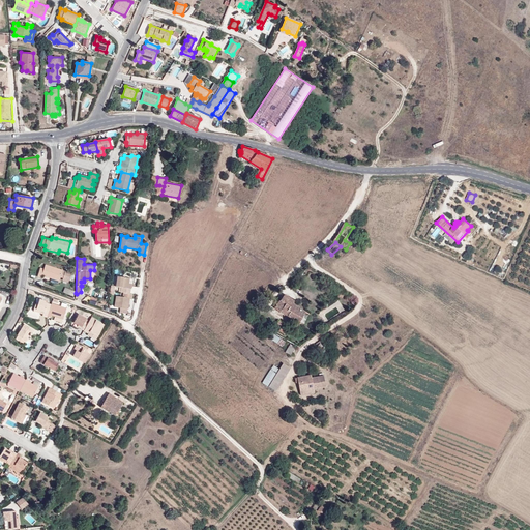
[(61,277),(63,270),(46,265),(43,269),(40,268),(37,276),(41,277),(42,275),(60,282),(61,277)]
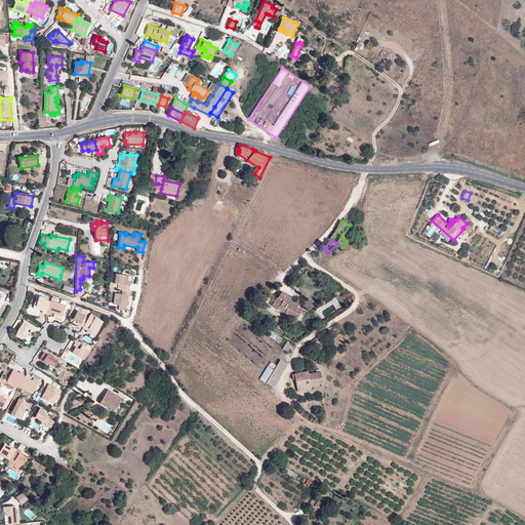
[(72,271),(65,269),(63,275),(62,278),(69,280),(72,271)]
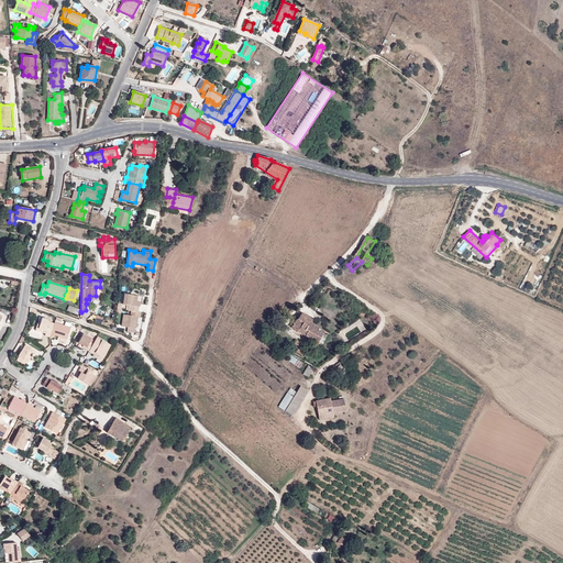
[(129,310),(131,311),(138,312),(139,307),(136,306),(138,301),(138,296),(124,294),(123,305),(129,306),(129,310)]
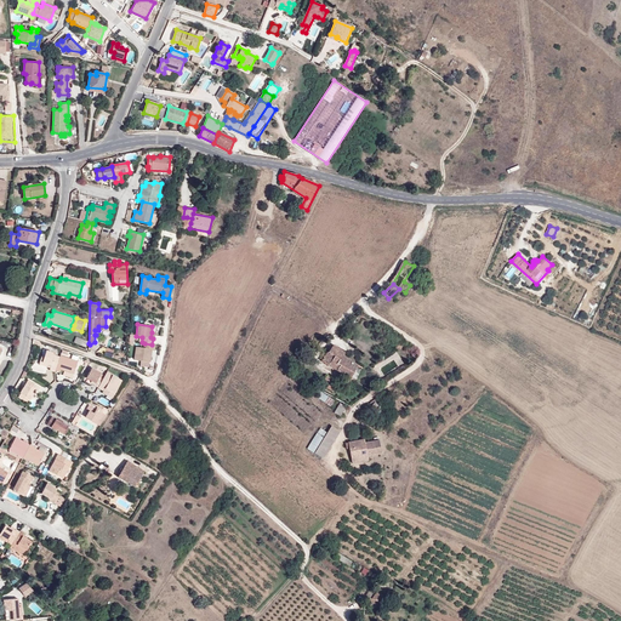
[(152,345),(144,343),(143,348),(136,347),(135,360),(146,362),(151,363),(153,349),(155,349),(155,345),(152,345)]
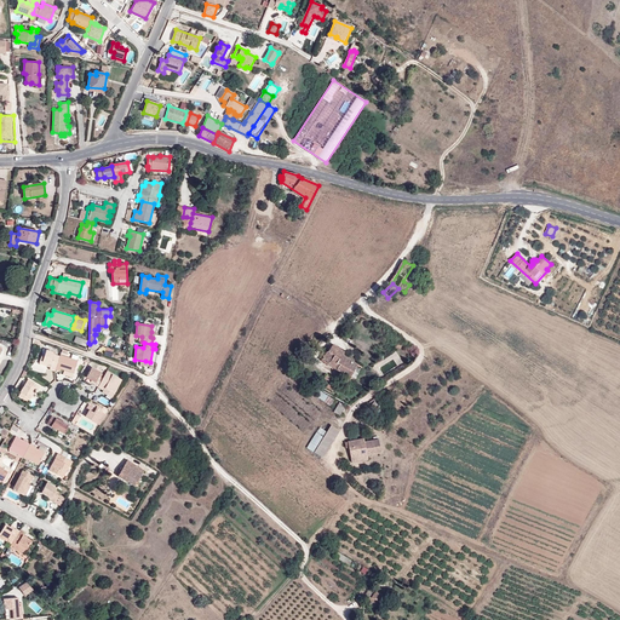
[(342,379),(348,383),(356,366),(343,355),(344,352),(333,345),(321,361),(344,374),(342,379)]
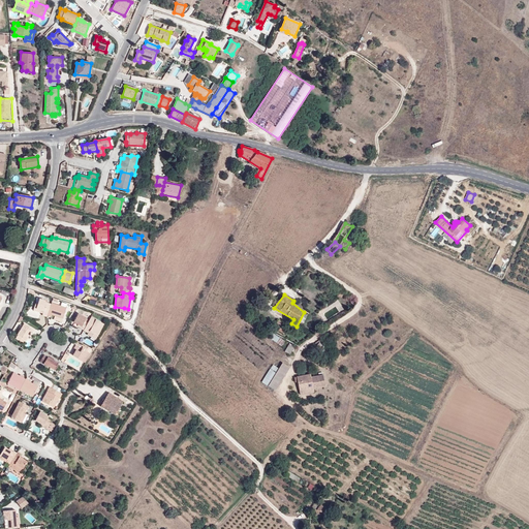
[(48,315),(51,304),(44,302),(45,301),(39,299),(38,302),(36,302),(33,310),(41,313),(41,311),(43,311),(42,315),(47,317),(48,315)]
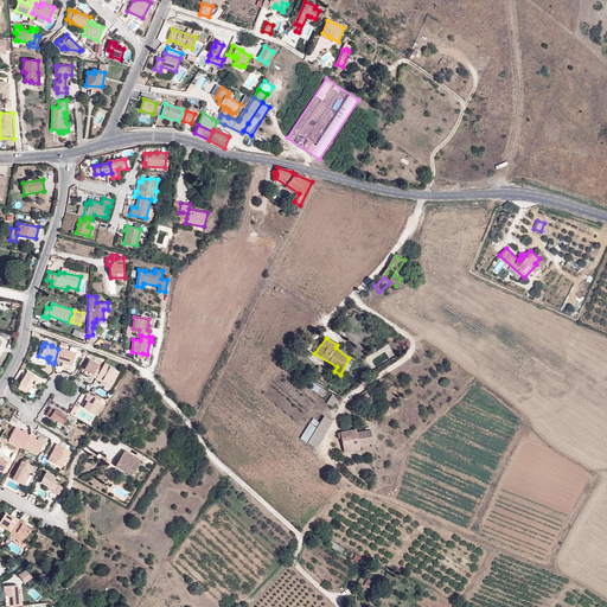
[(76,353),(59,347),(58,349),(55,362),(59,364),(59,362),(66,364),(72,365),(76,353)]
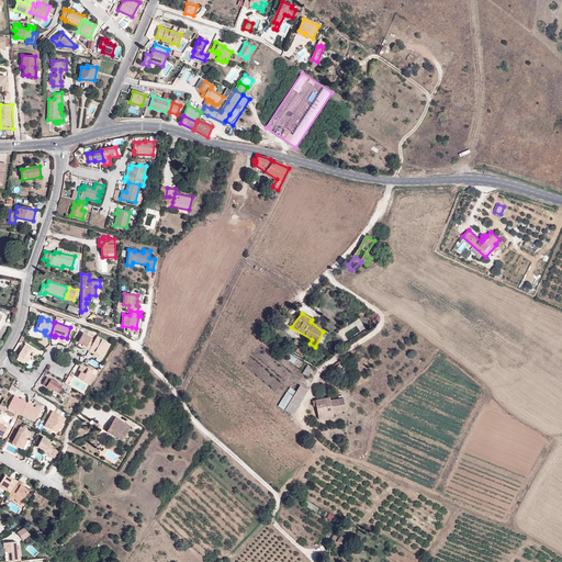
[(86,349),(89,351),(93,343),(90,340),(92,338),(83,334),(78,341),(87,347),(86,349)]
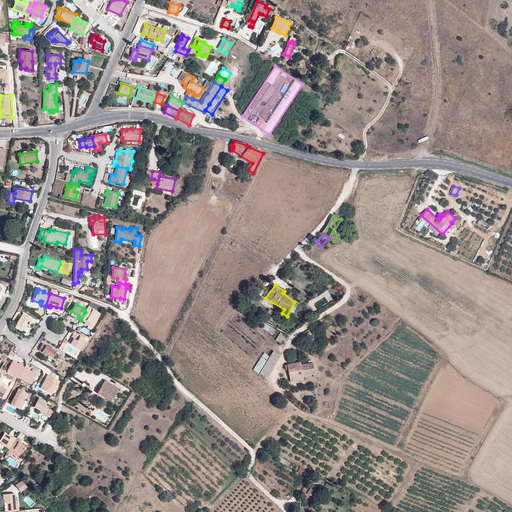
[(81,320),(85,322),(84,324),(93,329),(101,314),(88,307),(85,312),(81,320)]
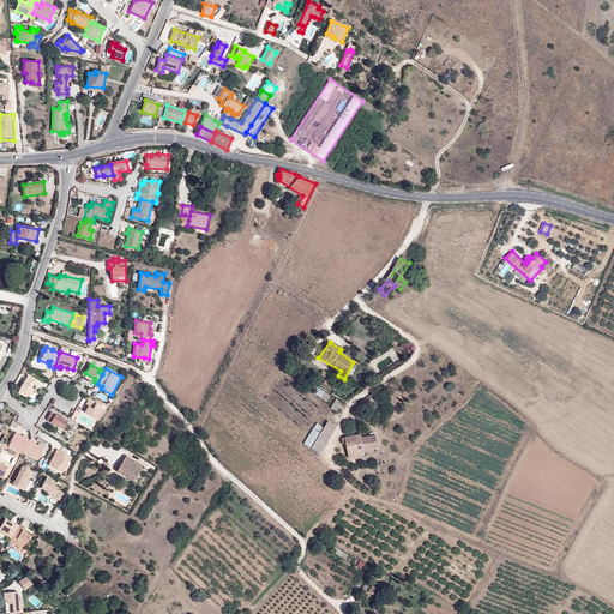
[(331,385),(332,378),(323,372),(314,383),(326,390),(331,385)]
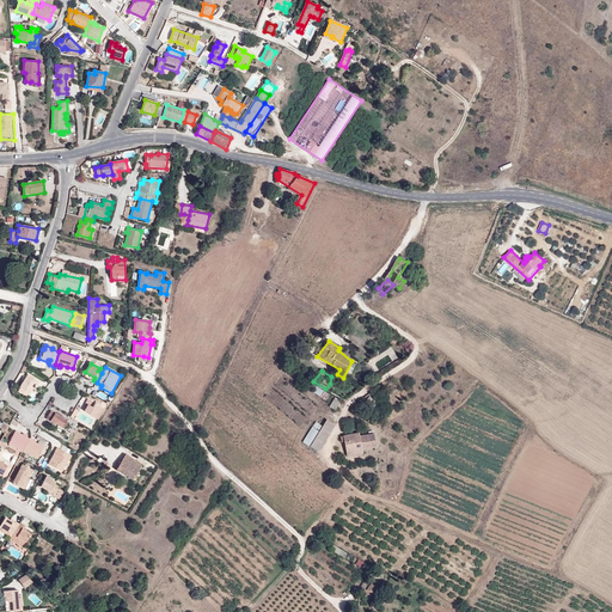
[(40,381),(28,374),(20,387),(25,390),(30,392),(30,393),(34,387),(32,386),(34,383),(37,385),(40,381)]
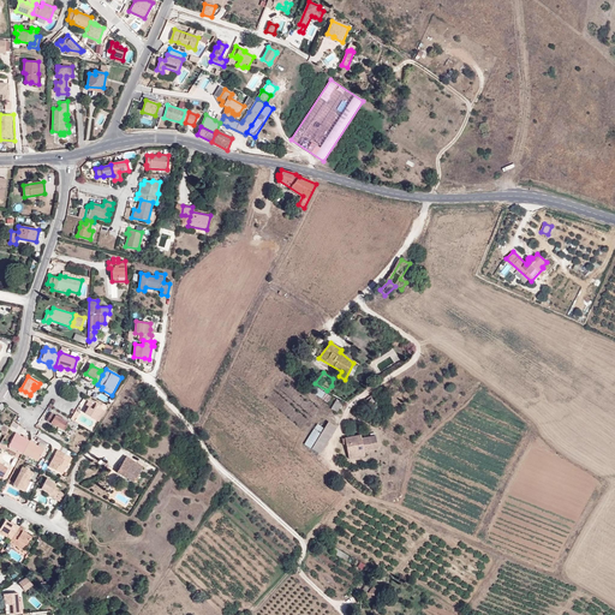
[(374,398),(371,395),(362,402),(366,406),(368,404),(376,410),(381,404),(372,399),(374,398)]
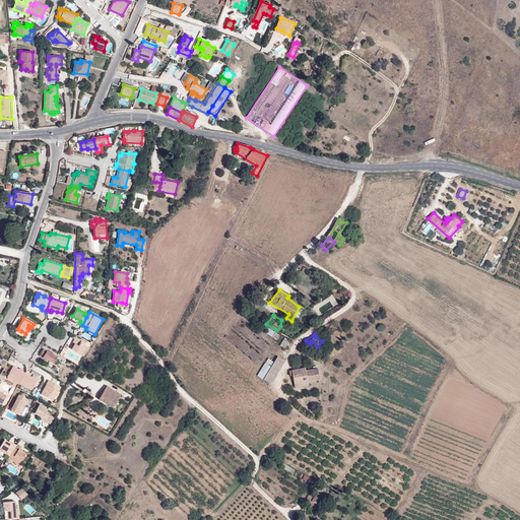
[(284,348),(288,342),(285,340),(285,339),(284,338),(280,345),(284,348)]
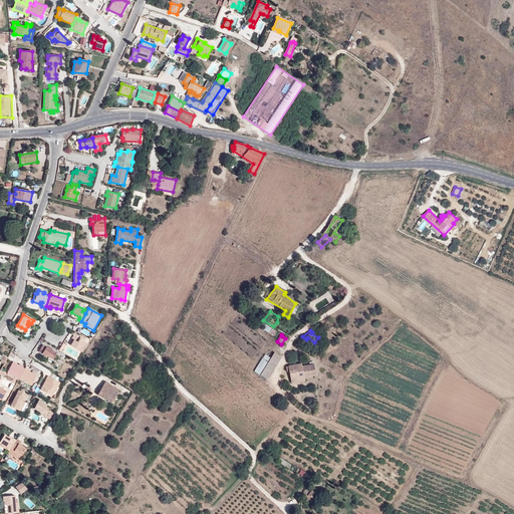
[(79,350),(84,341),(74,335),(71,338),(73,339),(70,345),(79,350)]
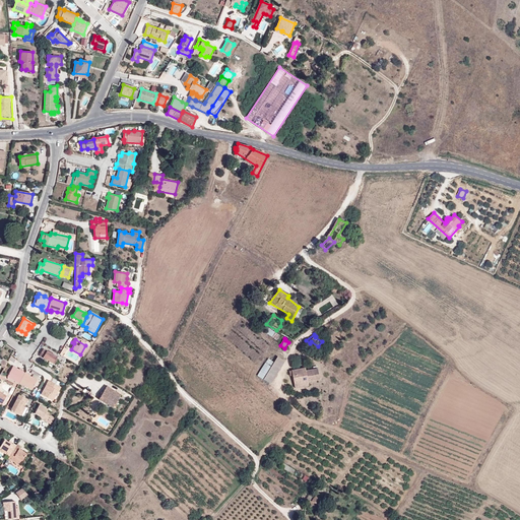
[(89,347),(85,345),(80,354),(83,356),(89,347)]
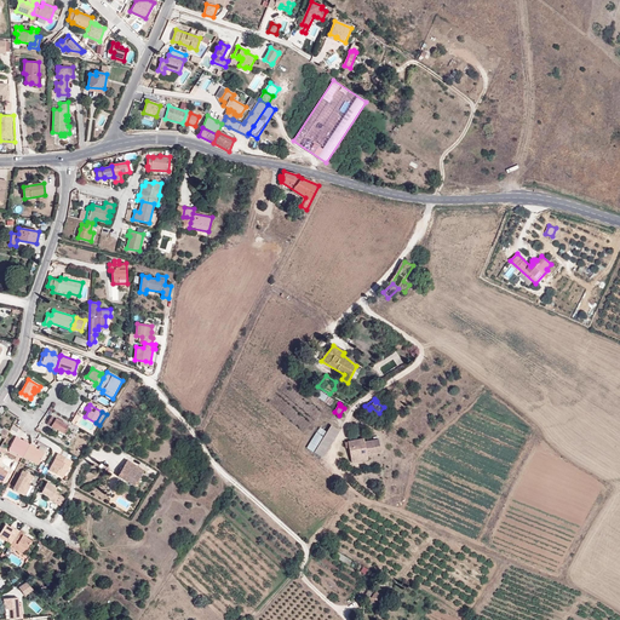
[(69,426),(56,419),(51,426),(64,434),(69,426)]
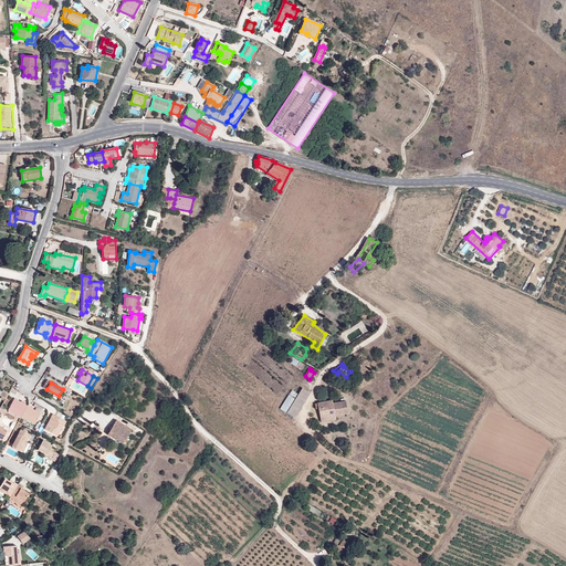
[(311,392),(302,388),(286,413),(294,418),(311,392)]
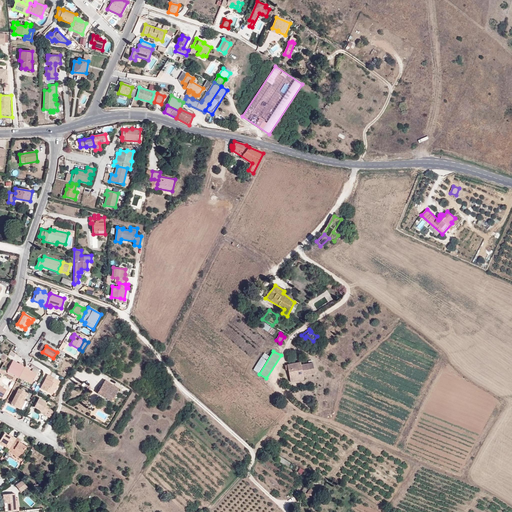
[(7,371),(19,377),(24,367),(16,363),(16,362),(13,360),(7,371)]
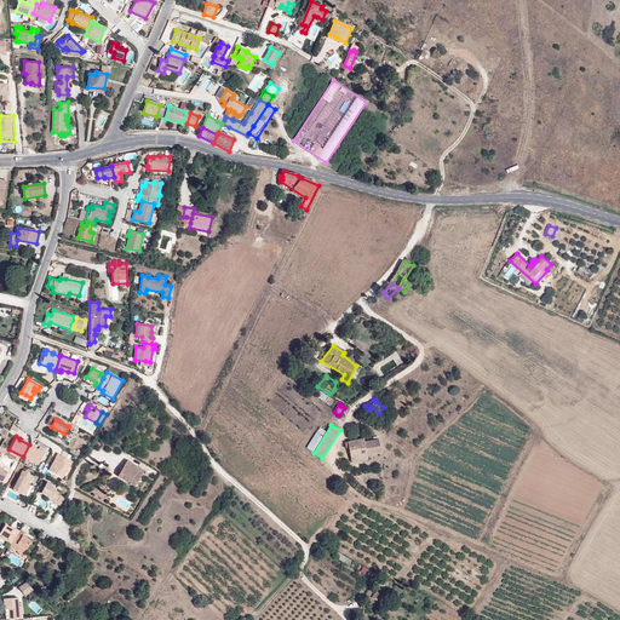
[(360,457),(367,455),(382,453),(378,440),(365,442),(363,438),(348,442),(349,448),(351,463),(360,460),(360,457)]
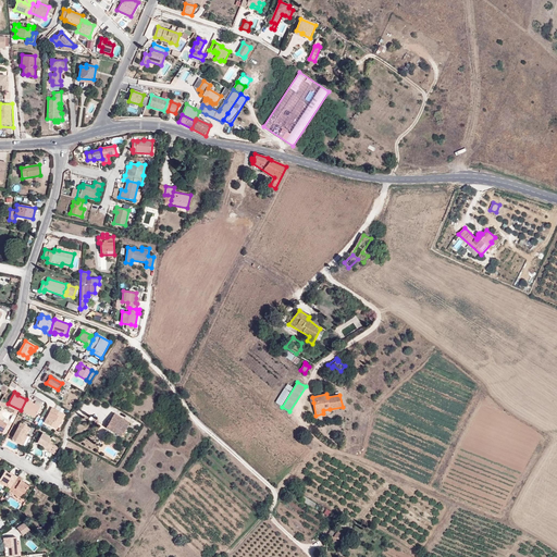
[(26,399),(21,410),(35,418),(40,407),(31,401),(31,400),(27,398),(26,399)]
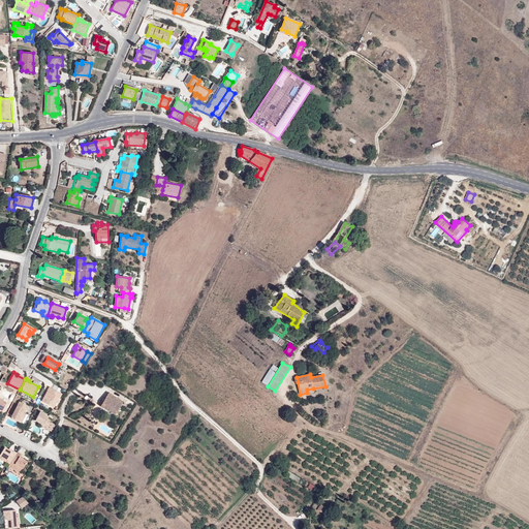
[(60,398),(62,394),(50,386),(42,401),(54,407),(59,398),(60,398)]
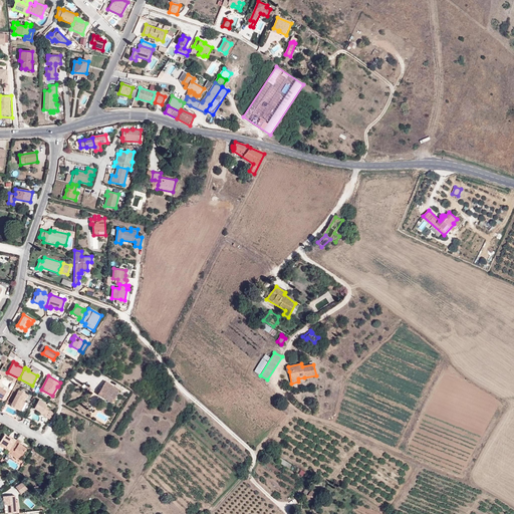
[(119,391),(105,381),(97,395),(112,403),(119,391)]
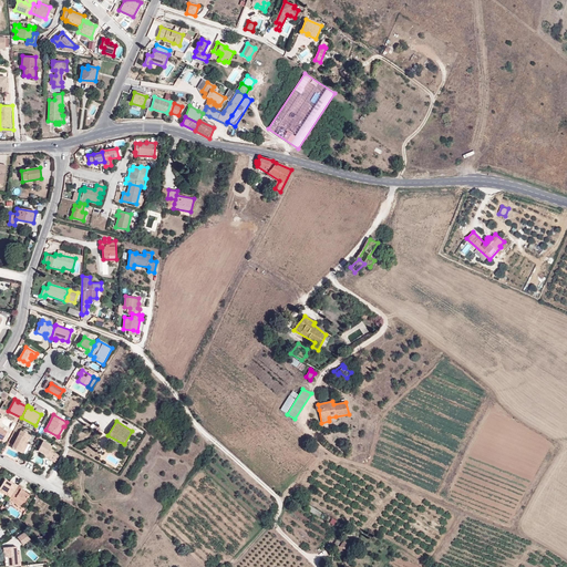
[(11,447),(20,453),(28,439),(29,440),(31,435),(21,430),(11,447)]
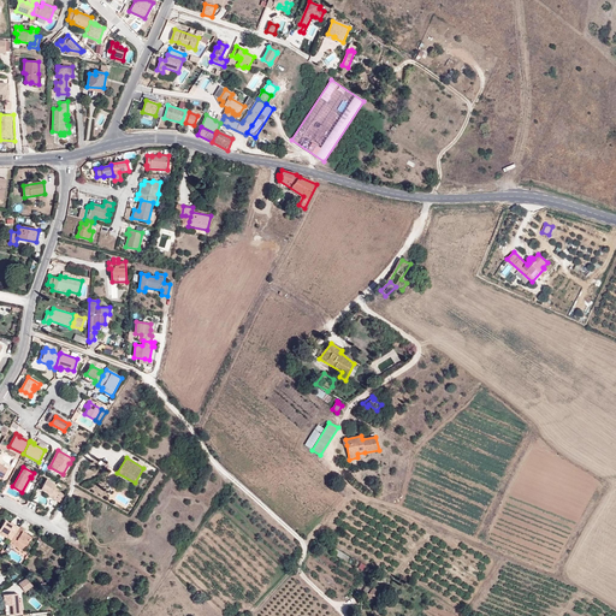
[(57,485),(47,480),(41,490),(52,495),(51,497),(54,499),(59,490),(55,487),(57,485)]
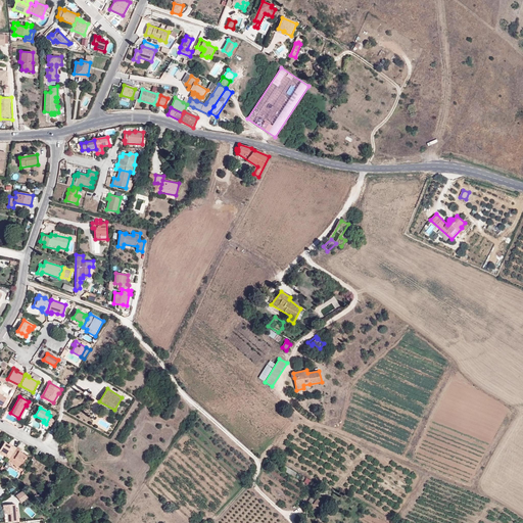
[(9,459),(16,447),(9,443),(8,444),(4,442),(0,448),(0,449),(7,455),(6,457),(9,459)]
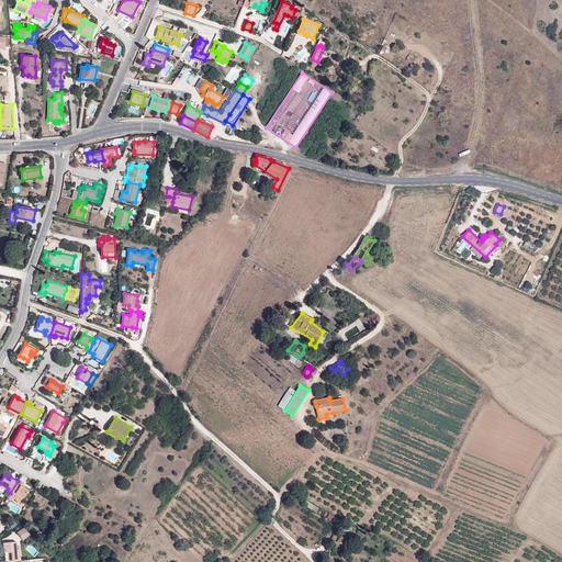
[(23,482),(19,480),(18,481),(10,493),(9,495),(21,503),(29,491),(21,485),(23,482)]
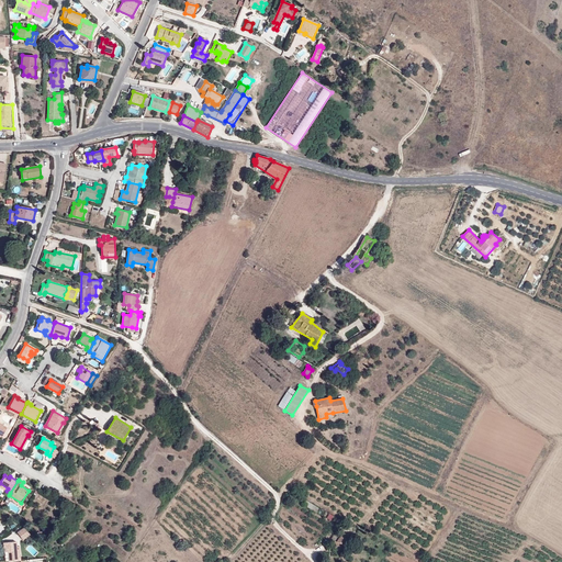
[(344,546),(349,536),(344,534),(347,527),(344,525),(335,539),(336,539),(334,543),(340,548),(343,544),(344,546)]
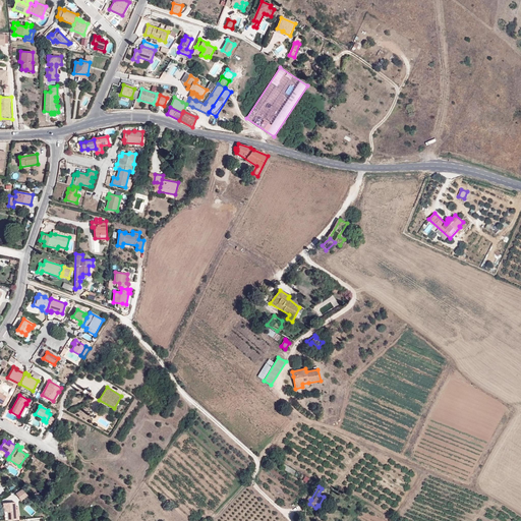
[(16,495),(21,501),(27,496),(22,489),(16,495)]
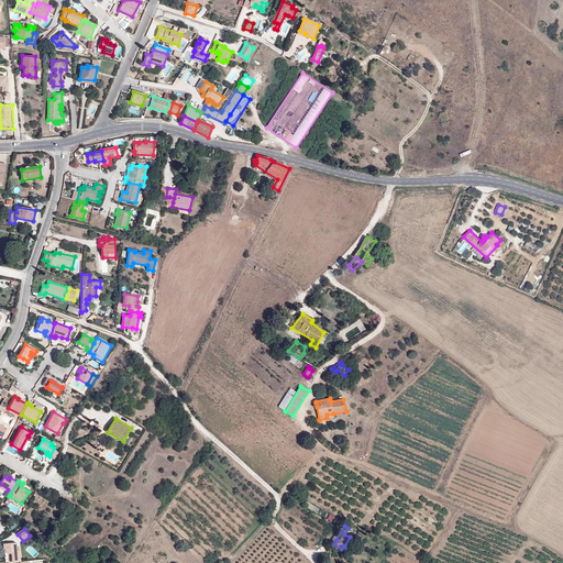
[(8,553),(9,562),(21,562),(20,550),(18,550),(17,542),(3,543),(4,553),(8,553)]
